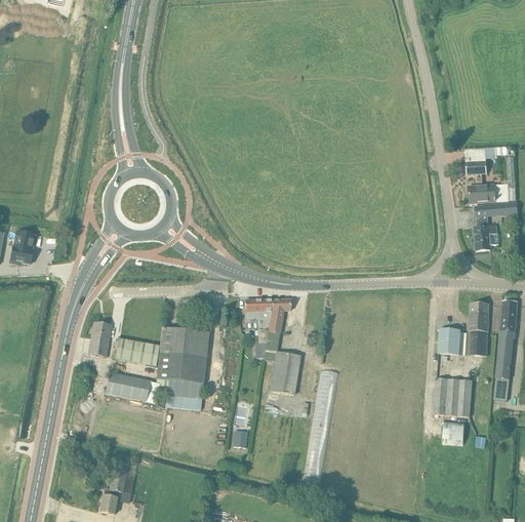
[(466,149),(467,173),(486,172),(485,148),(466,149)]
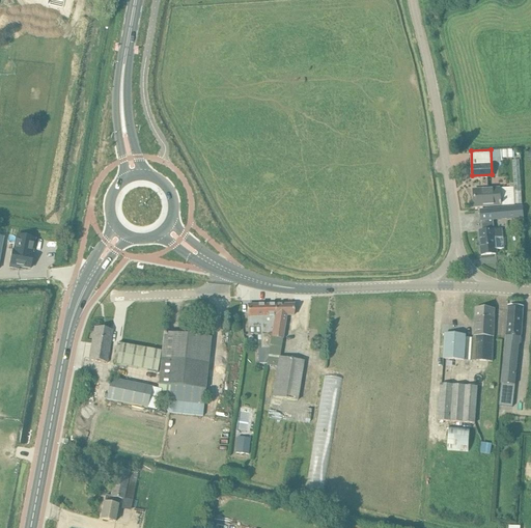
[(509,185),(500,186),(473,187),(474,203),(522,201),(519,158),(512,158),(513,181),(509,181),(509,185)]
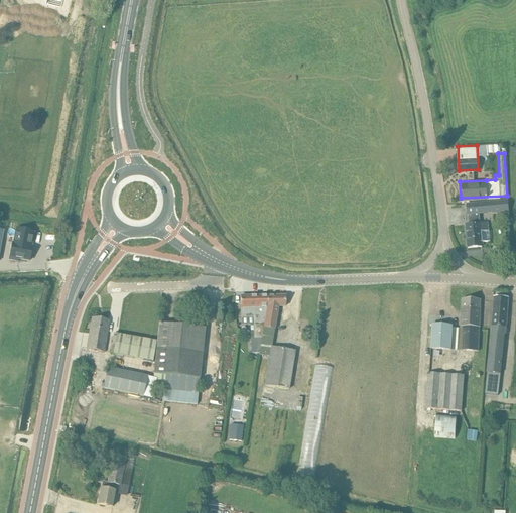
[(468,212),(470,212),(479,211),(508,208),(507,198),(467,202),(468,212)]
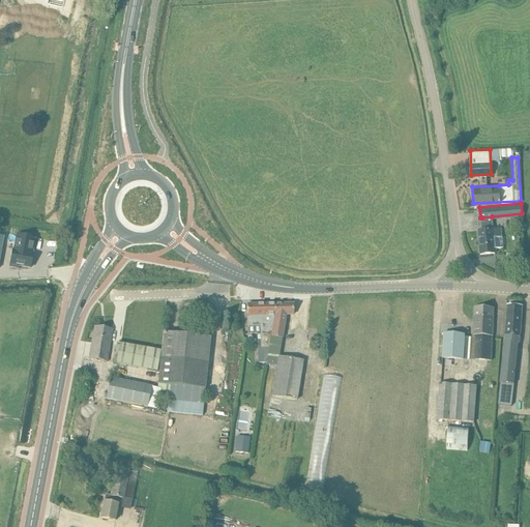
[(493,226),(492,216),(482,217),(483,227),(478,228),(480,252),(496,251),(495,245),(503,245),(502,234),(501,226),(493,226)]
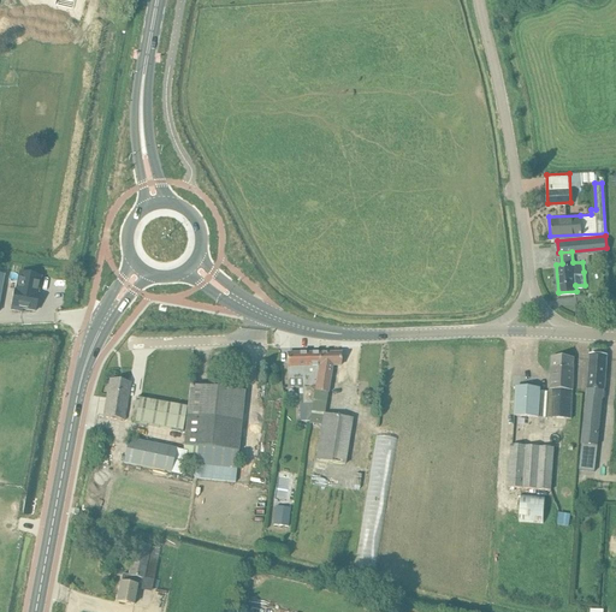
[(15,287),(11,307),(12,307),(22,309),(22,306),(35,308),(39,292),(36,291),(40,274),(19,271),(16,287),(15,287)]
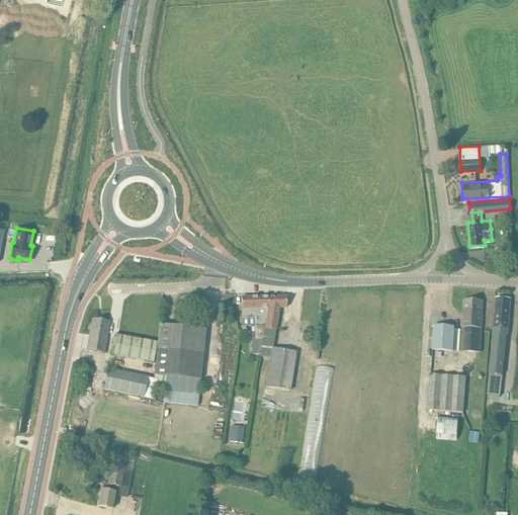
[(505,245),(495,246),(495,254),(506,253),(505,245)]
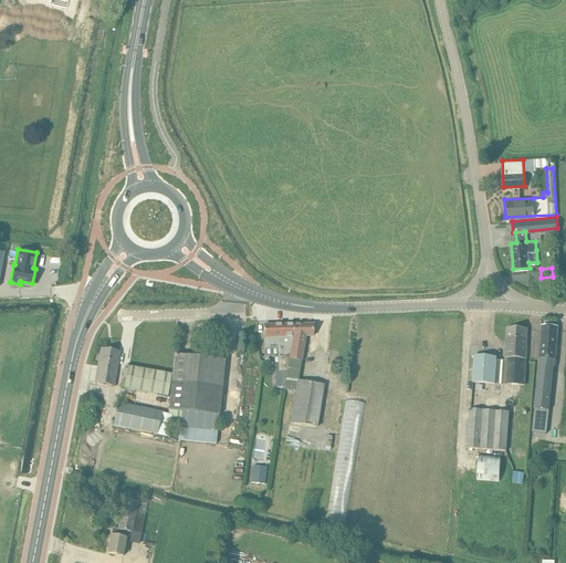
[(293,321),(263,322),(263,334),(264,334),(264,346),(278,346),(278,352),(279,362),(275,362),(275,383),(285,383),(293,334),(293,321)]
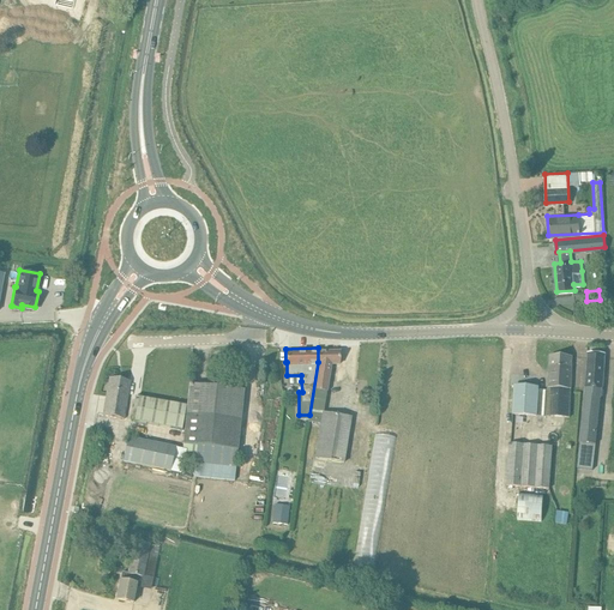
[(309,415),(308,418),(320,420),(314,456),(344,460),(351,414),(324,410),(327,387),(326,387),(331,361),(339,361),(339,348),(318,348),(318,362),(309,415)]
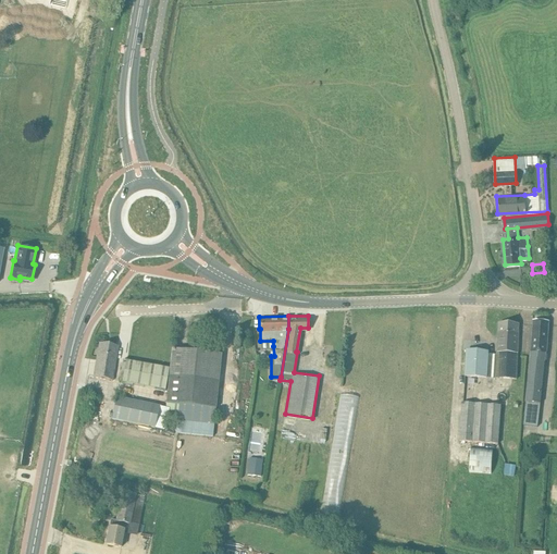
[(533,317),(531,348),(524,411),(540,414),(546,349),(549,318),(533,317)]
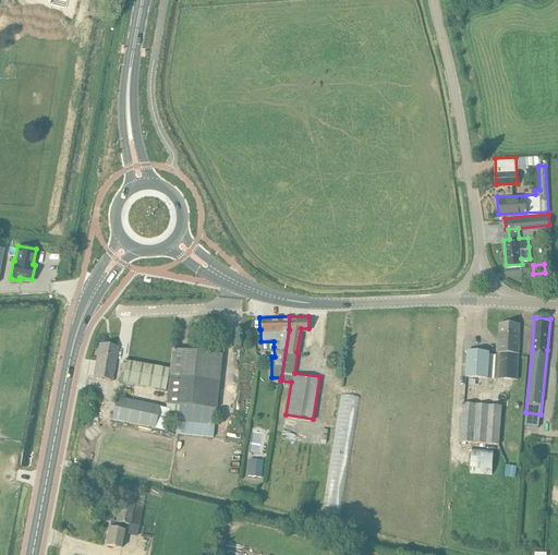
[(499,321),(498,350),(497,352),(489,351),(489,349),(468,348),(465,374),(488,375),(497,376),(518,377),(519,351),(520,322),(499,321)]
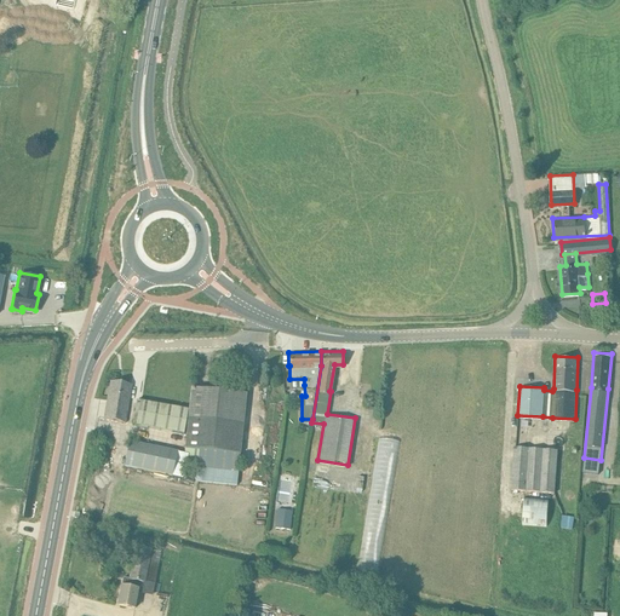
[(125,420),(127,409),(132,381),(110,378),(104,416),(125,420)]
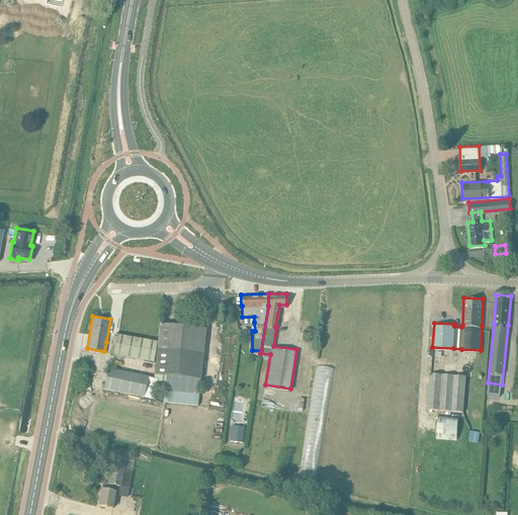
[(199,392),(206,327),(159,322),(157,342),(113,335),(110,352),(124,354),(124,356),(155,361),(154,372),(154,379),(165,380),(165,389),(199,392)]
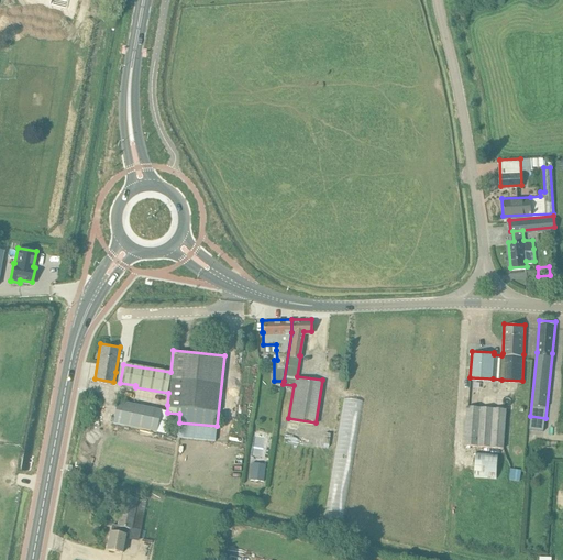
[(343,395),(326,515),(344,518),(362,398),(343,395)]
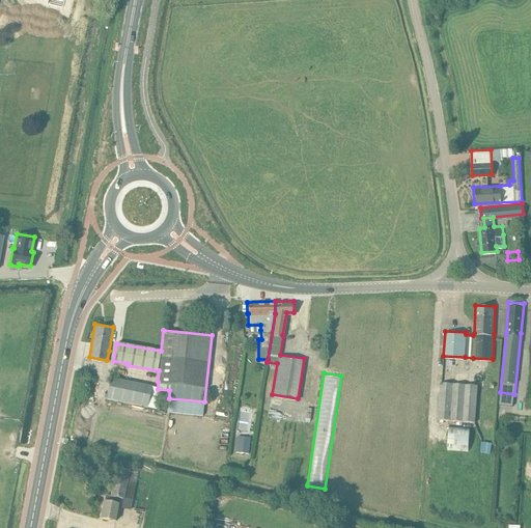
[(111,376),(106,397),(146,406),(151,385),(111,376)]
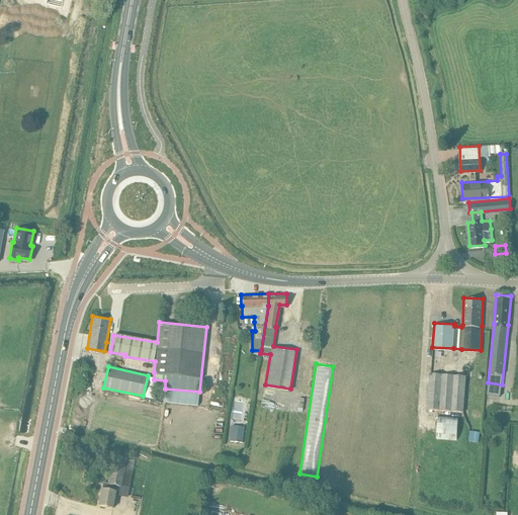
[(429,372),(427,408),(463,410),(465,374),(429,372)]
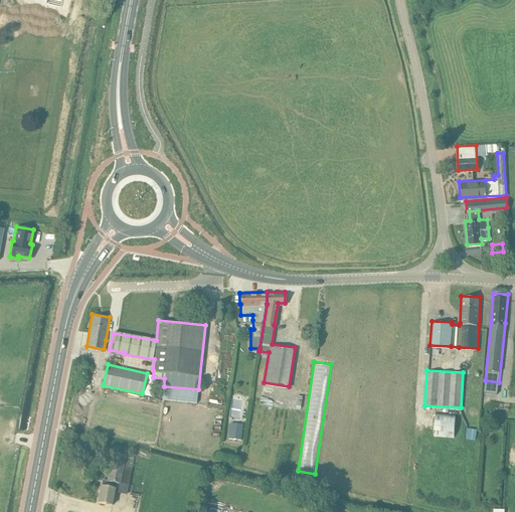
[(435,410),(434,433),(454,434),(461,435),(462,419),(455,419),(456,411),(435,410)]
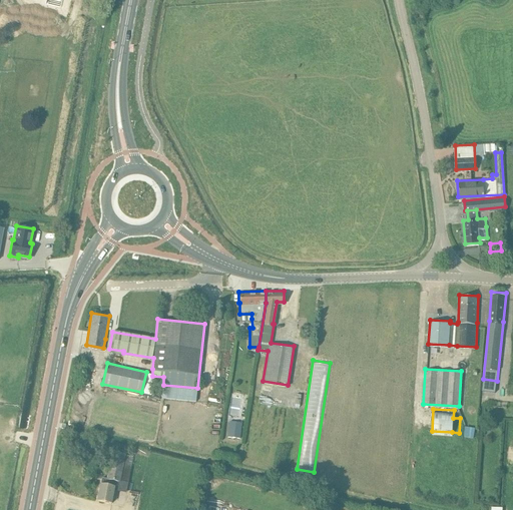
[(228,420),(227,435),(239,436),(241,421),(228,420)]
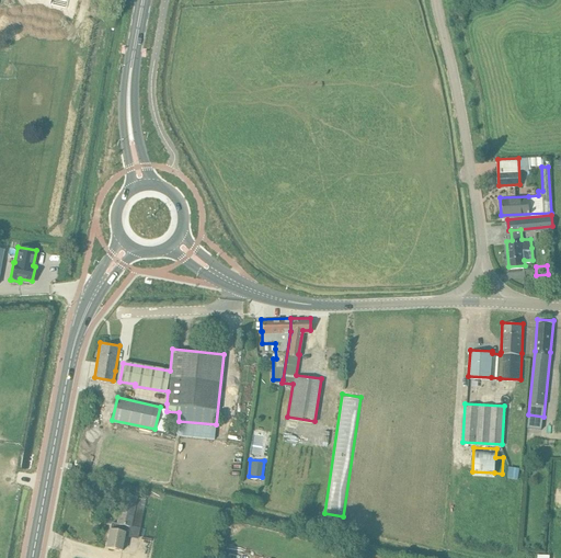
[(508,465),(507,476),(517,477),(519,466),(508,465)]
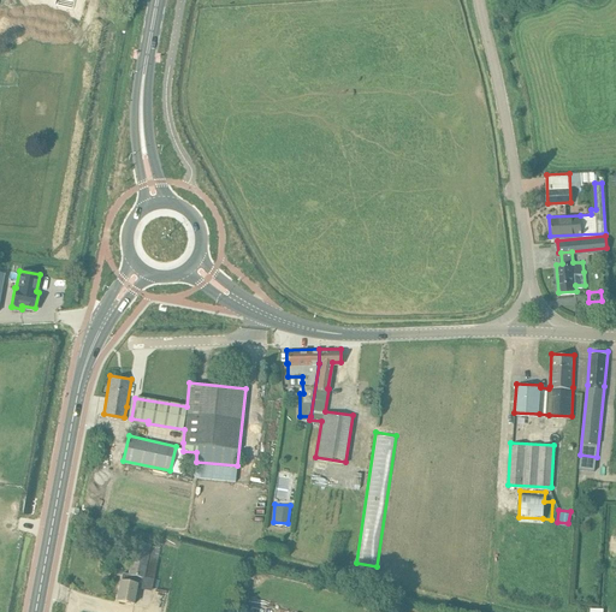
[(120,580),(117,599),(134,601),(136,586),(138,574),(153,576),(157,559),(159,546),(150,544),(150,542),(134,540),(128,571),(123,571),(120,580)]
